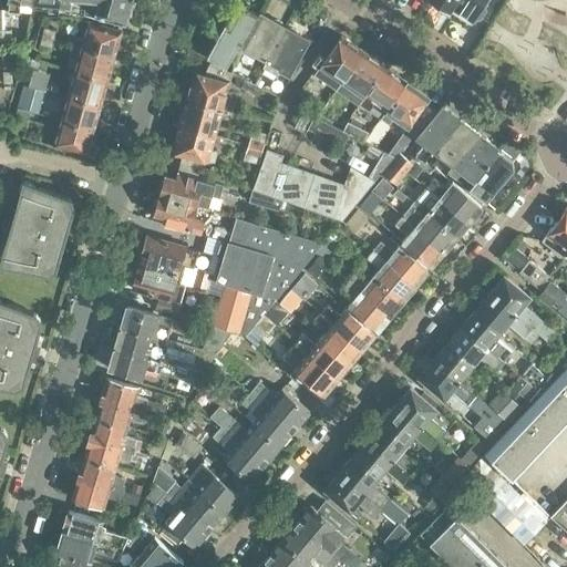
[(34,2),(33,0),(8,0),(7,11),(20,12),(21,1),(34,2)]
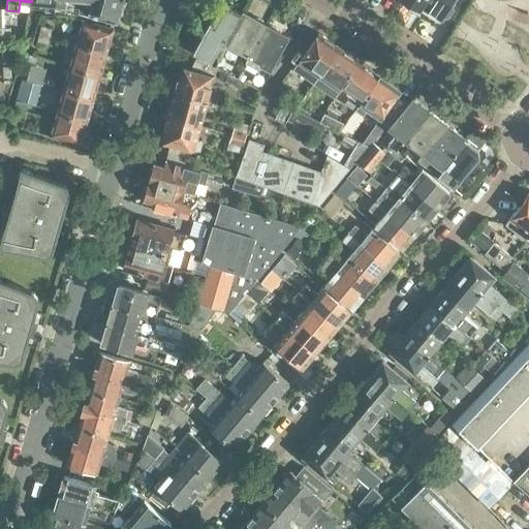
[(55,0),(55,4),(59,4),(58,12),(74,13),(79,11),(80,0),(55,0)]
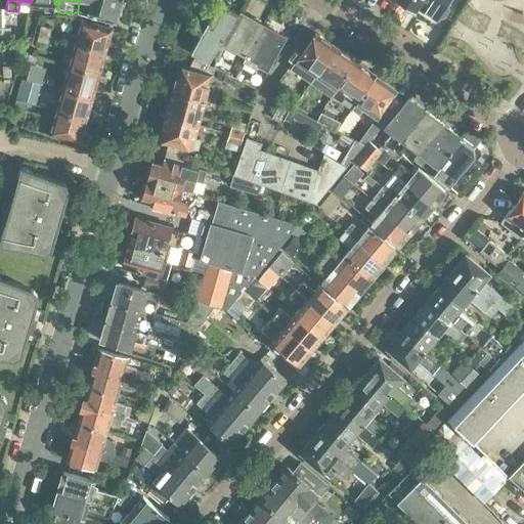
[(120,0),(79,0),(78,11),(79,11),(87,14),(115,23),(115,20),(117,22),(121,8),(119,8),(120,0)]
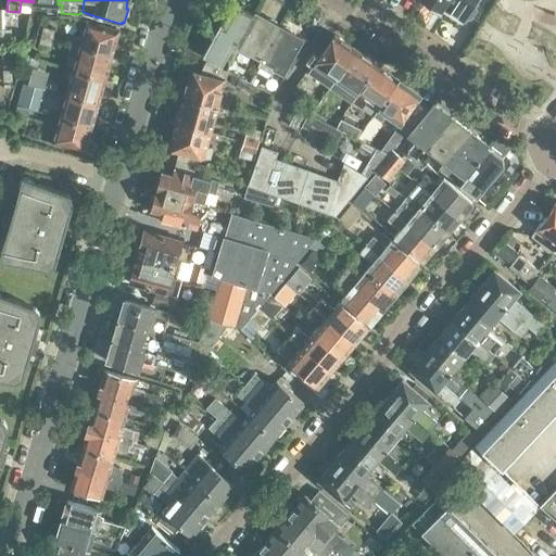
[(429,0),(440,7),(442,4),(463,17),(465,19),(465,17),(470,16),(471,16),(477,9),(476,1),(474,0),(429,0)]
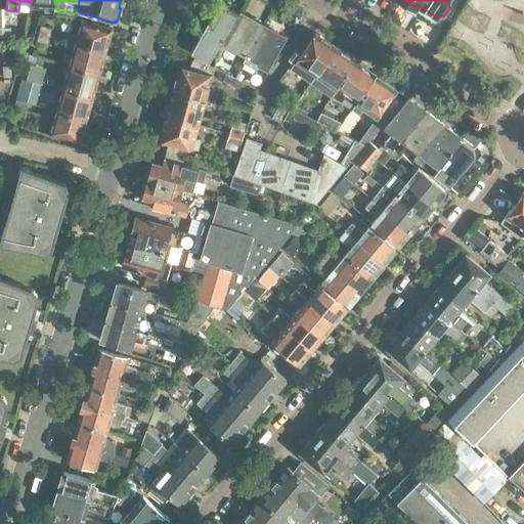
[(225,45),(244,12),(241,11),(241,12),(229,6),(230,5),(227,4),(218,7),(217,9),(218,10),(212,20),(211,19),(193,51),(209,60),(211,56),(218,59),(226,46),(225,45)]
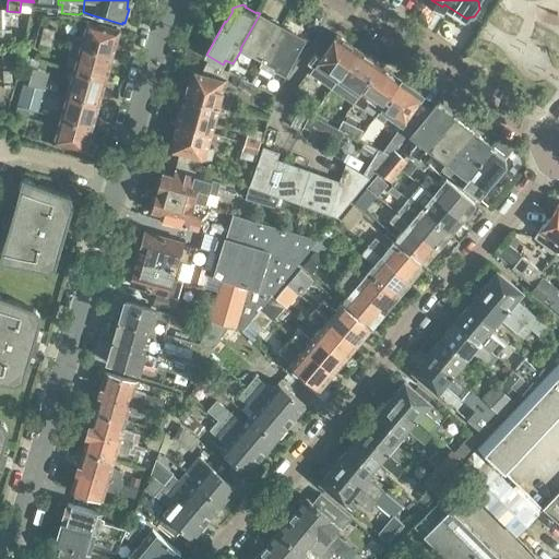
[(253,54),(263,59),(282,25),(260,13),(240,48),(241,49),(252,55),(253,54)]
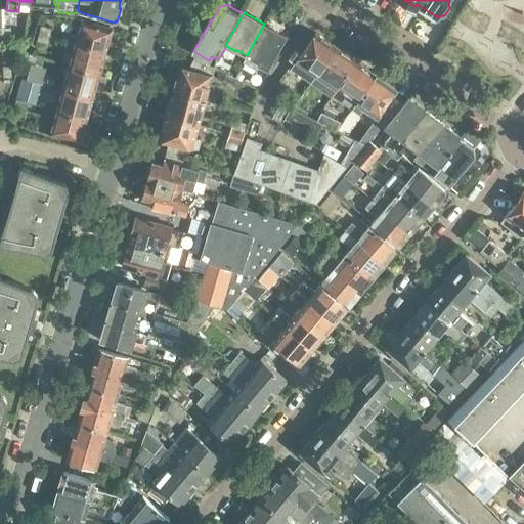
[(68,33),(66,41),(106,52),(113,28),(81,19),(77,35),(68,33)]
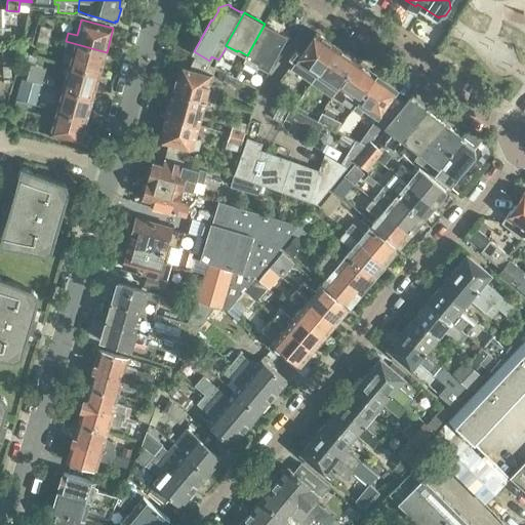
[(286,36),(265,24),(247,55),(244,62),(257,69),(260,65),(268,69),(286,36)]
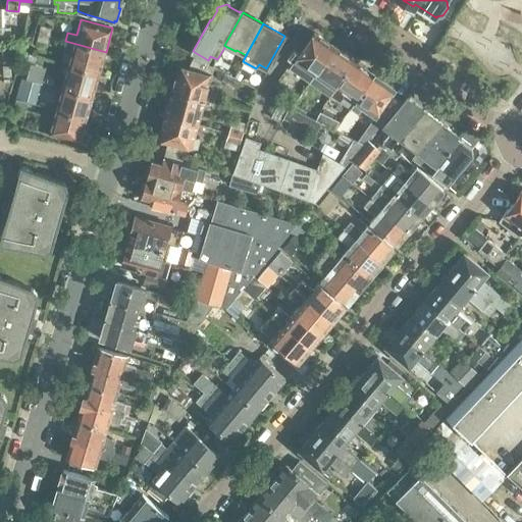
[(39,24),(36,33),(47,36),(50,28),(39,24)]
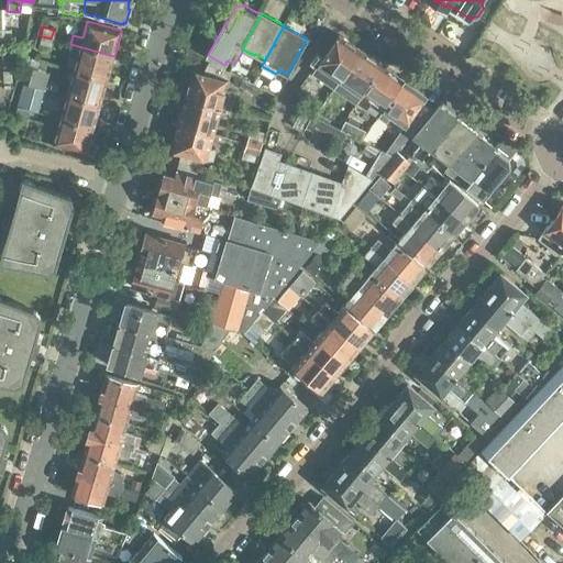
[(2,29),(3,44),(12,44),(11,28),(2,29)]
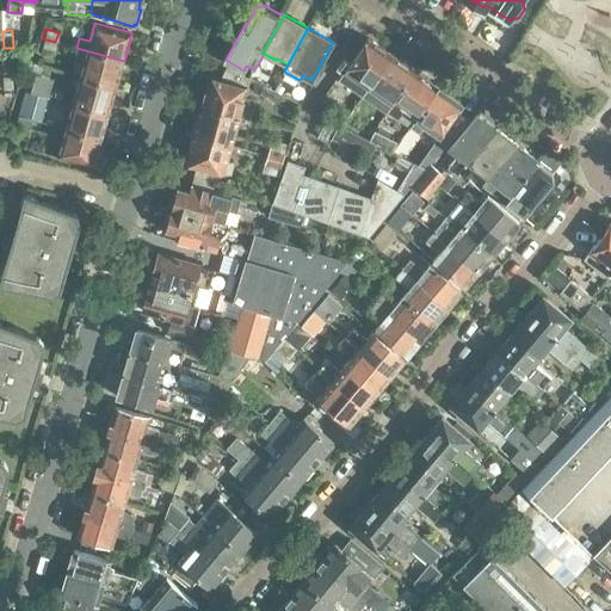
[(29,47),(31,47),(38,47),(42,35),(30,34),(29,47)]
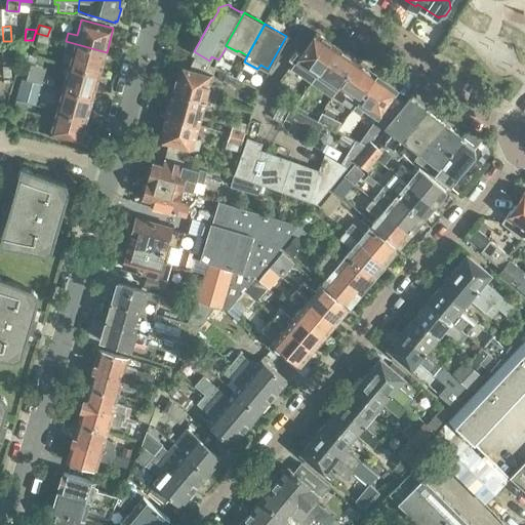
[(47,36),(36,33),(34,40),(45,44),(47,36)]
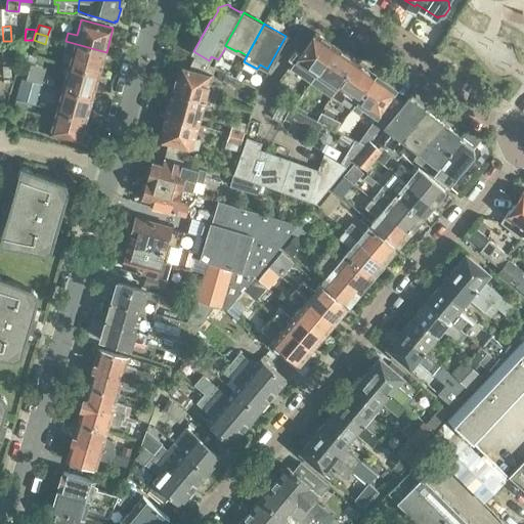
[(310,84),(317,74),(337,47),(316,33),(297,59),(290,69),(310,84)]
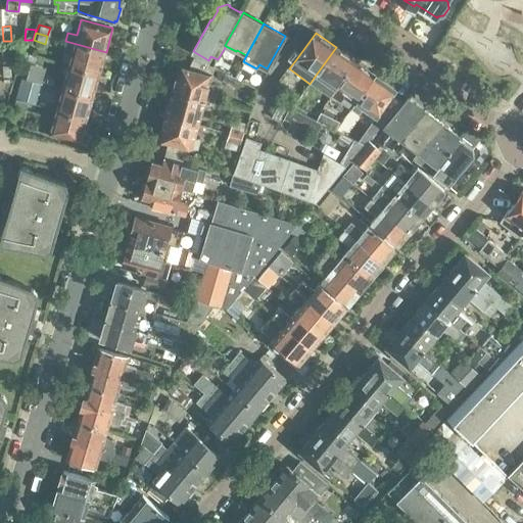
[(68,66),(99,75),(106,52),(65,41),(62,49),(73,52),(68,66)]
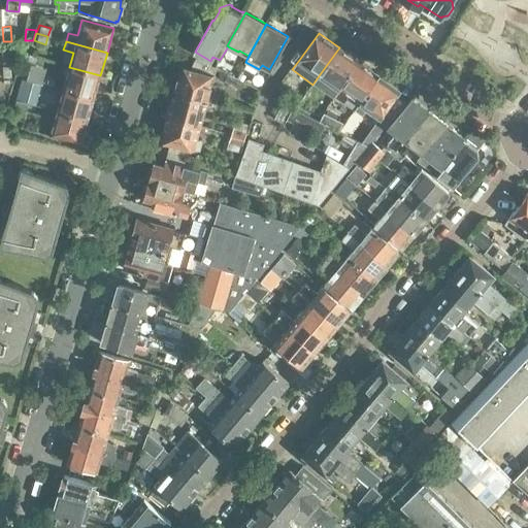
[(1,45),(2,59),(18,58),(17,44),(1,45)]
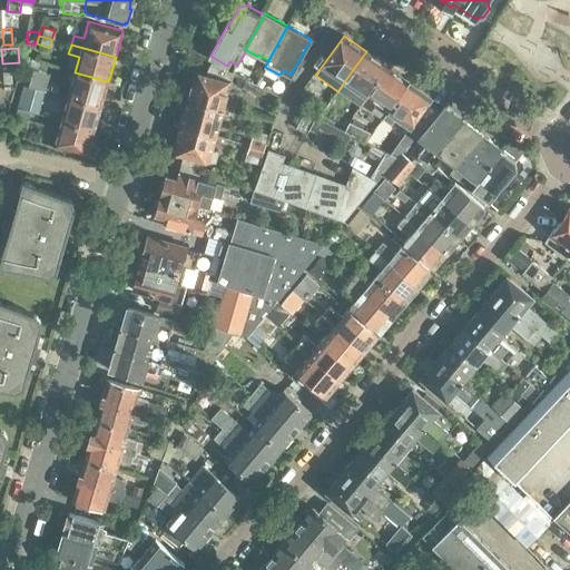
[(386,62),(377,57),(375,58),(366,51),(345,80),(359,90),(366,96),(387,67),(384,65),(386,62)]
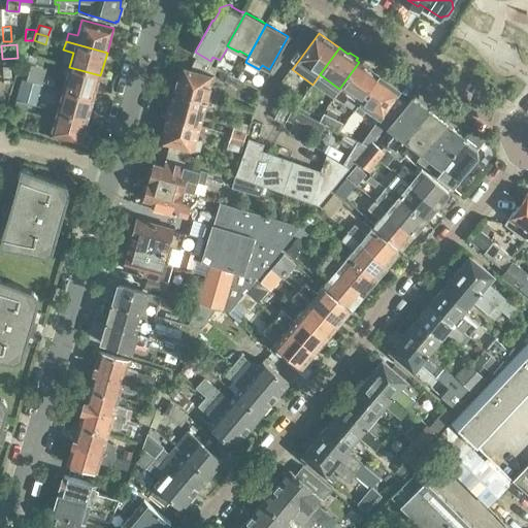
[(207,100),(207,101),(217,103),(222,86),(213,83),(218,68),(195,56),(191,69),(180,66),(174,91),(207,100)]
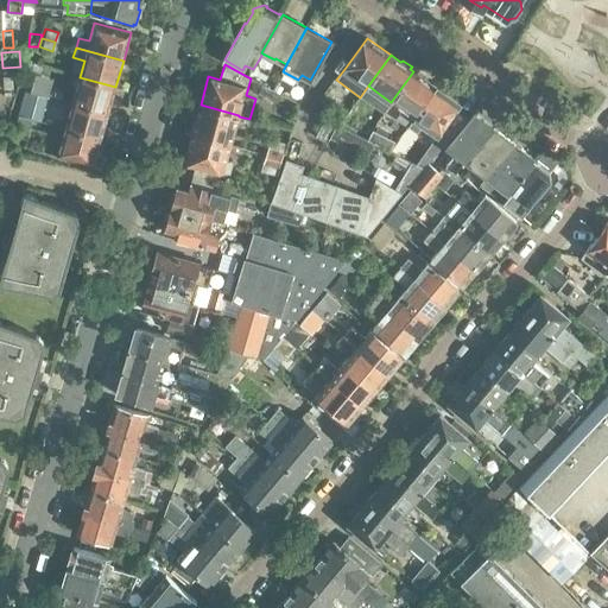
[(407,128),(413,119),(436,87),(425,80),(425,76),(418,73),(416,73),(413,71),(391,102),(400,109),(393,119),(407,128)]
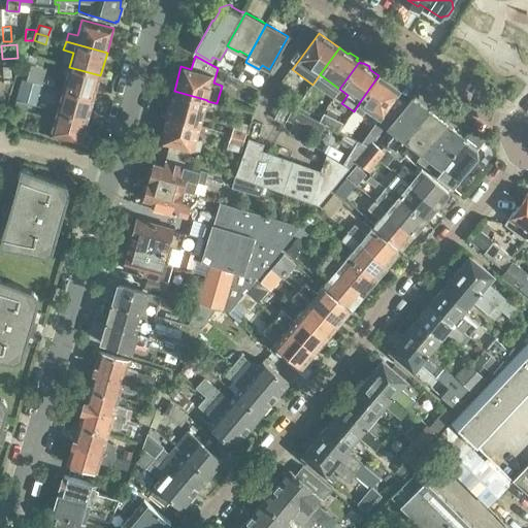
[(36,65),(27,63),(22,78),(32,81),(36,65)]
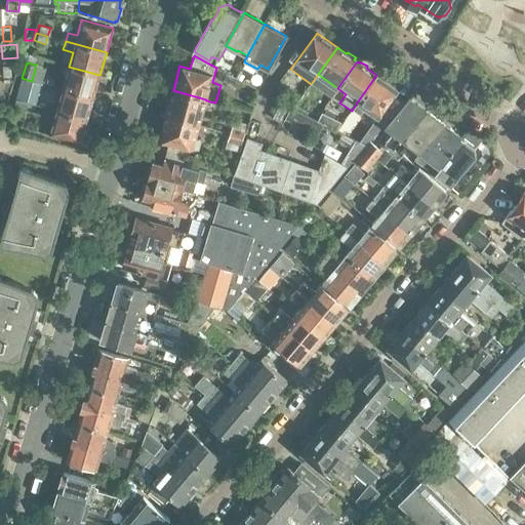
[(65,83),(63,89),(93,97),(99,75),(69,67),(65,83)]
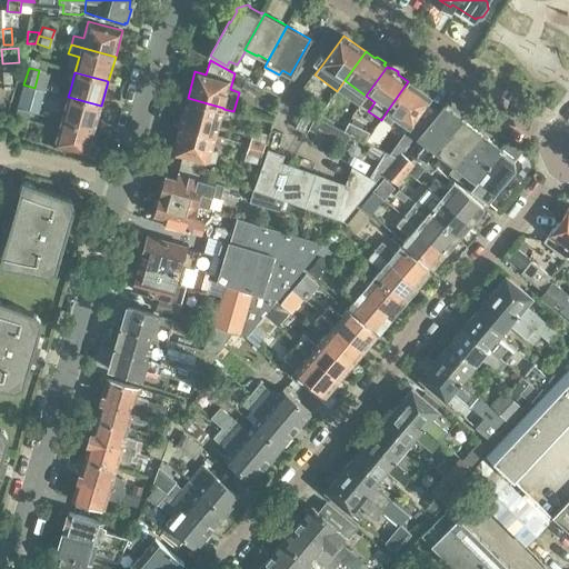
[(418,132),(436,111),(426,103),(430,97),(427,95),(429,93),(420,87),(418,88),(408,81),(387,111),(397,118),(408,126),(418,132)]
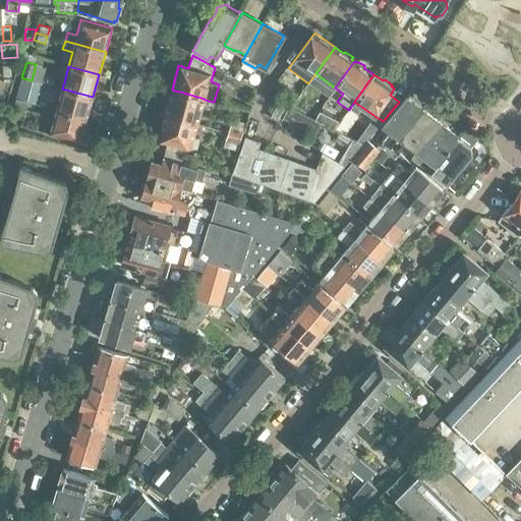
[(62,89),(56,110),(87,119),(93,97),(62,89)]
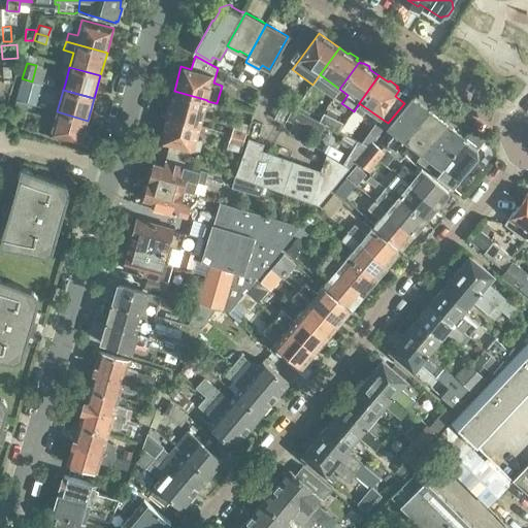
[(174,91),(167,116),(200,126),(207,101),(207,100),(174,91)]
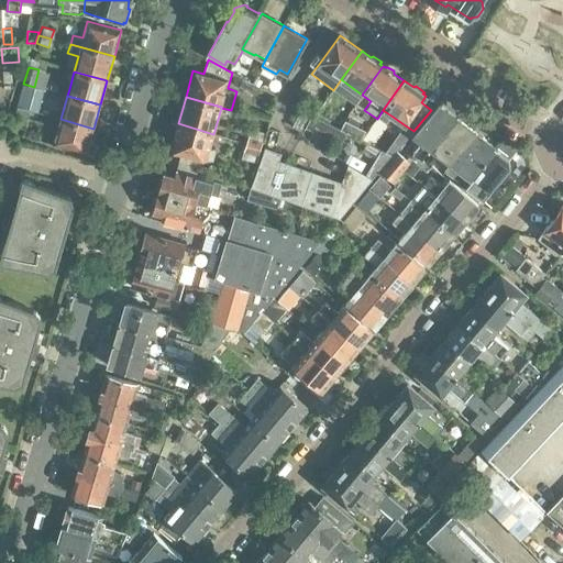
[(33,101),(20,98),(15,116),(29,119),(33,101)]
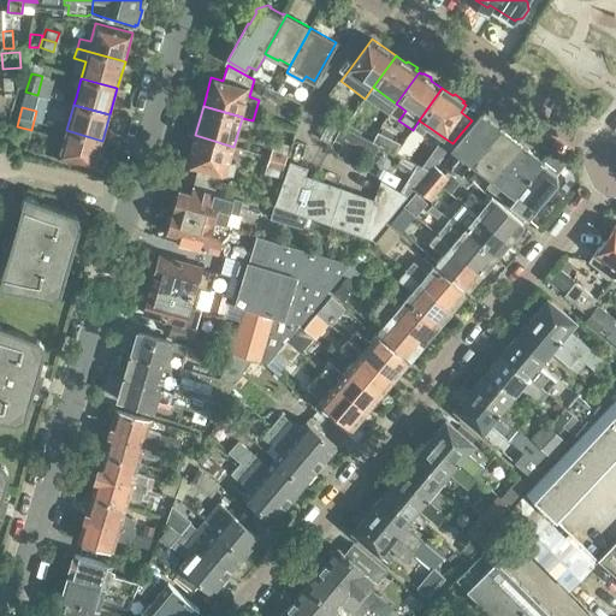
[(489,147),(502,131),(481,116),(454,148),(462,155),(444,176),(449,179),(452,176),(456,178),(467,165),(485,144),(489,147)]
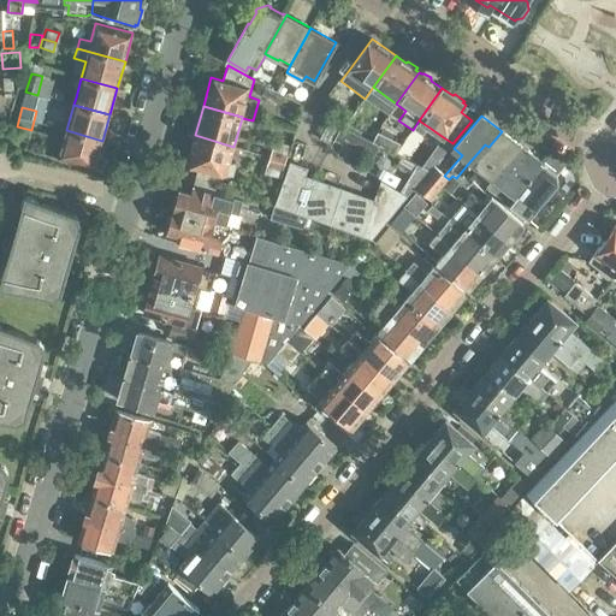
[(331,122),(321,141),(330,146),(329,148),(330,149),(348,159),(355,157),(361,153),(368,158),(378,150),(379,147),(341,126),(331,122)]
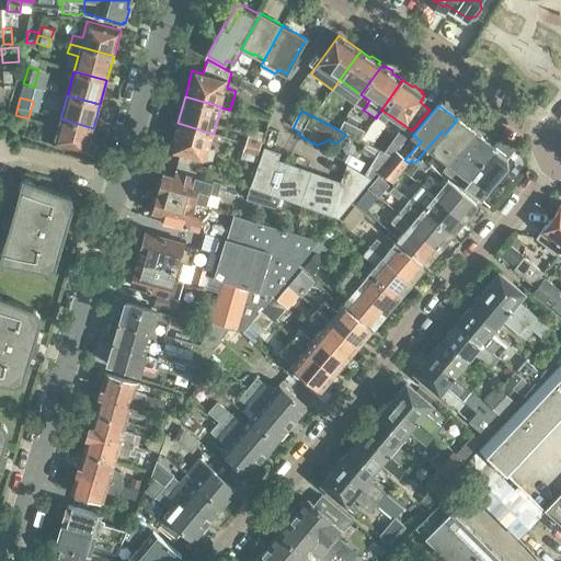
[(60,118),(53,144),(87,152),(93,128),(60,118)]
